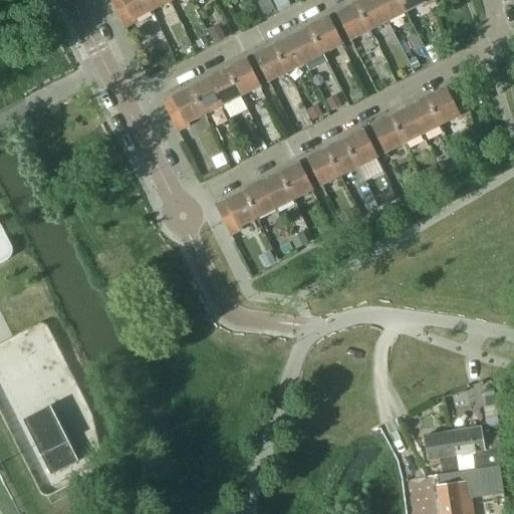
[(146,0),(110,0),(123,24),(151,10),(146,0)]
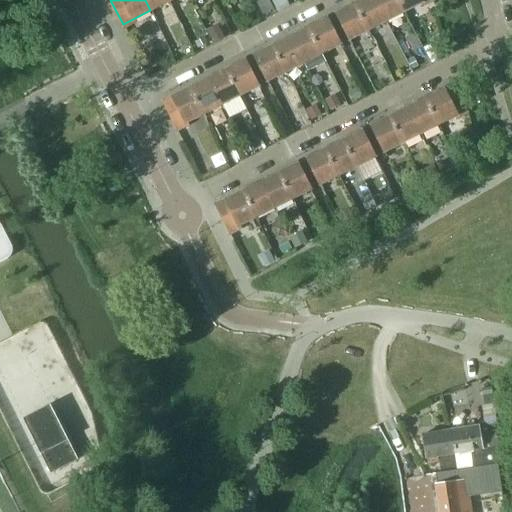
[(167,0),(145,0),(150,10),(168,1),(167,0)]
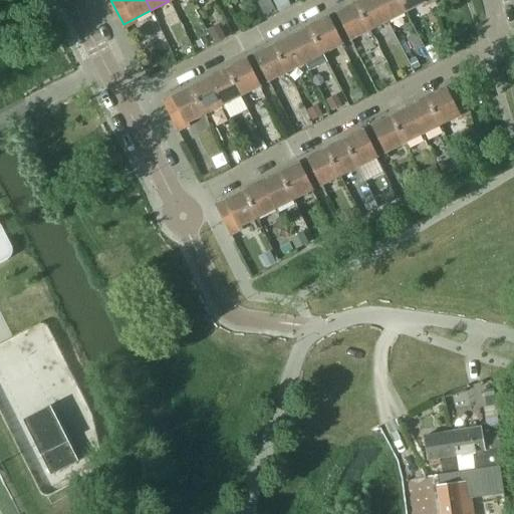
[(268,0),(265,0),(259,3),(264,14),(273,10),(268,0)]
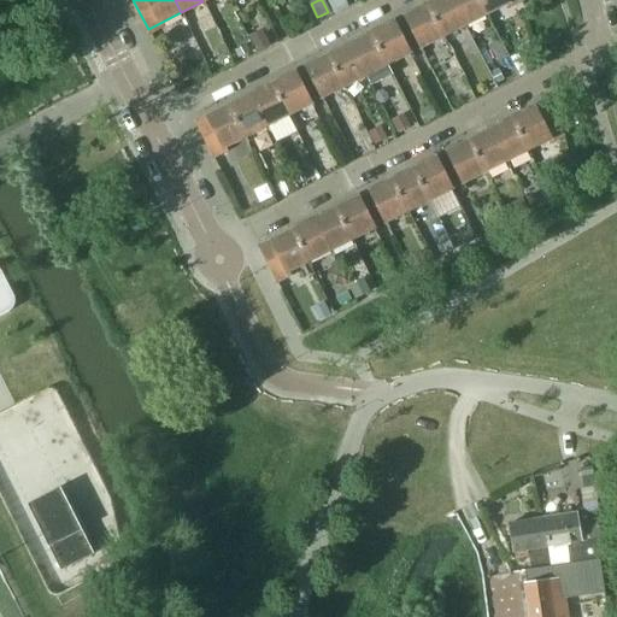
[(344,0),(329,0),(328,1),(335,15),(348,7),(344,0)]
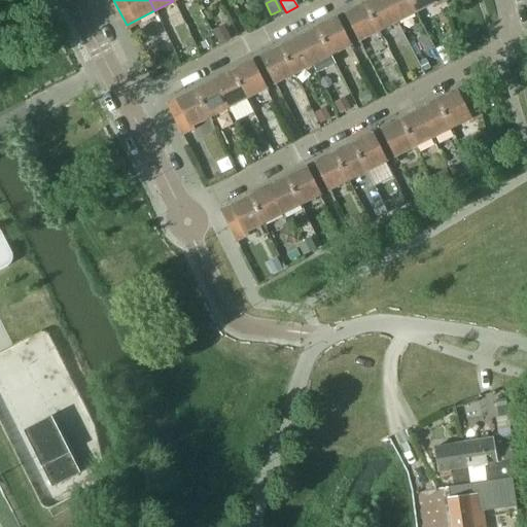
[(385,0),(375,0),(364,5),(378,31),(396,22),(385,0)]
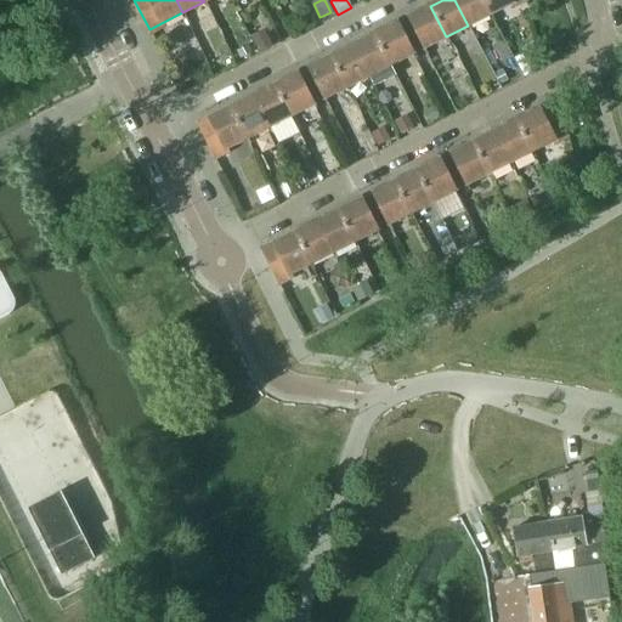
[(480,0),(454,0),(468,26),(488,16),(480,0)]
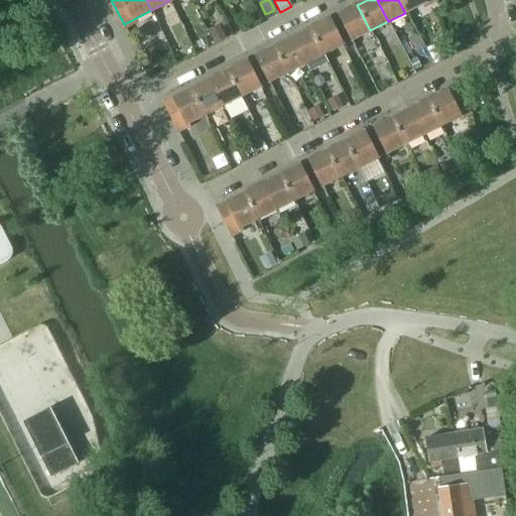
[(398,0),(405,13),(429,0),(398,0)]
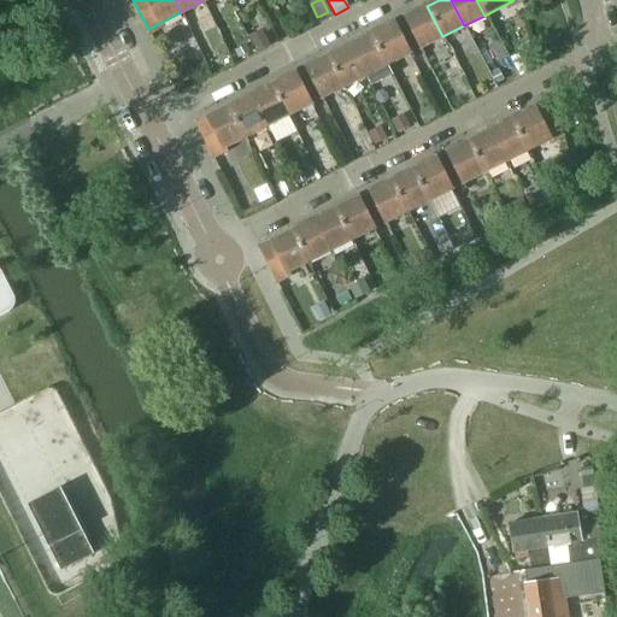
[(427,6),(405,17),(421,47),(442,36),(427,6)]
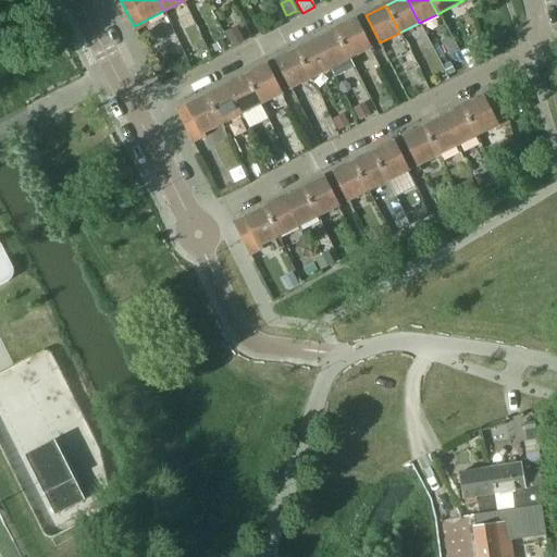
[(356,21),(334,32),(348,59),(369,48),(356,21)]
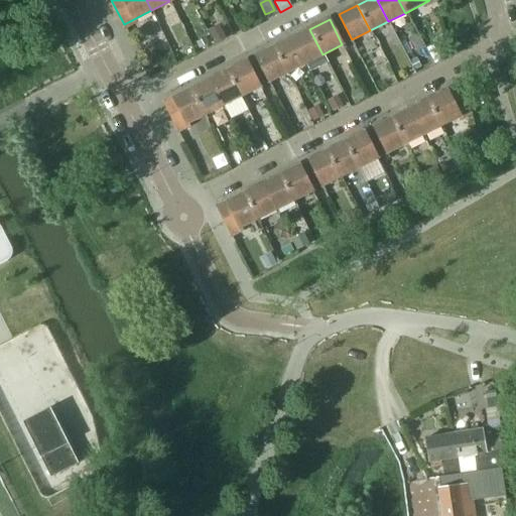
[(219,25),(208,31),(215,45),(227,39),(219,25)]
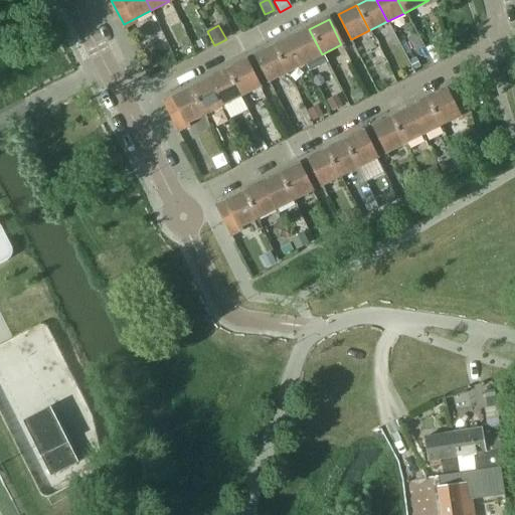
[(309,29),(292,38),(305,63),(322,54),(309,29)]
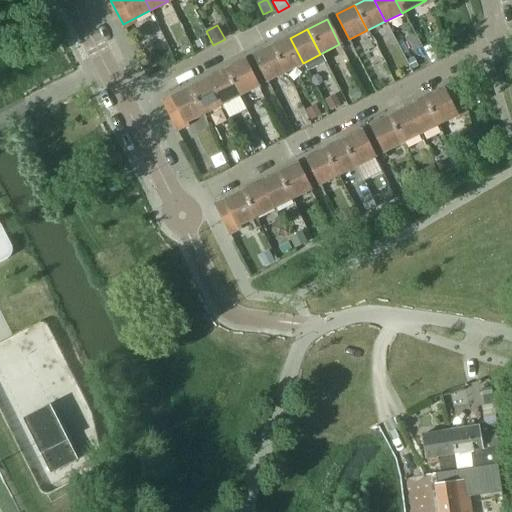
[(204,37),(194,42),(198,48),(207,44),(204,37)]
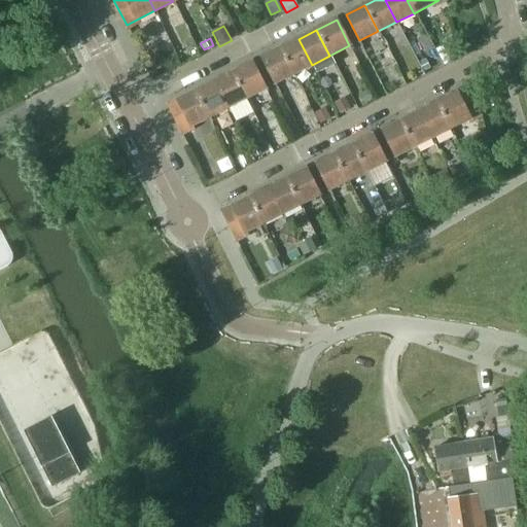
[(299,39),(281,48),(293,74),(312,65),(299,39)]
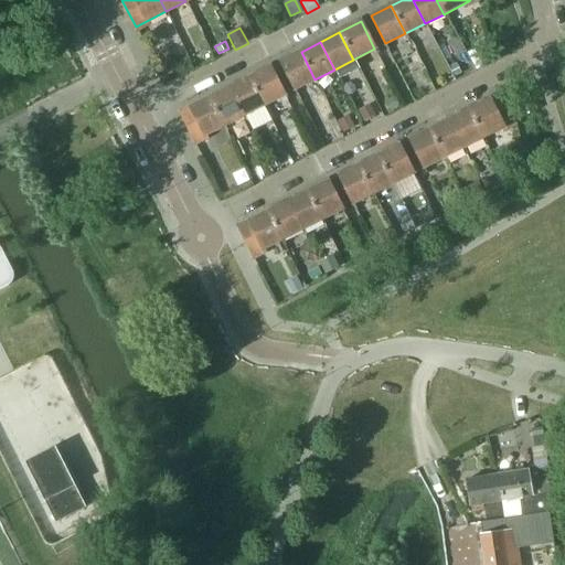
[(475,51),(467,54),(476,71),(482,67),(475,51)]
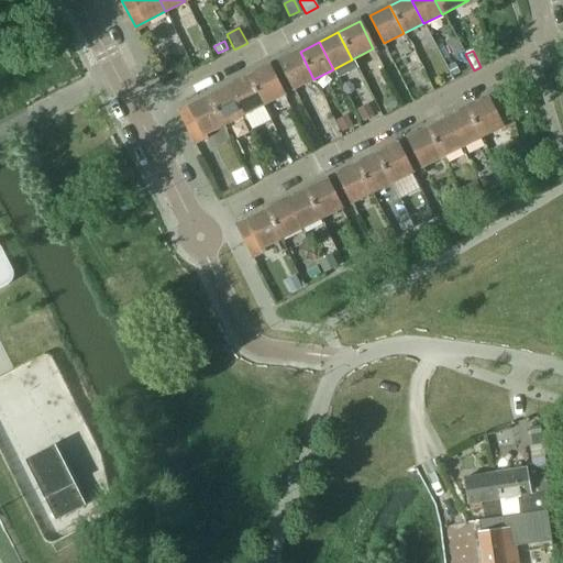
[(300,52),(279,62),(294,89),(313,79),(300,52)]
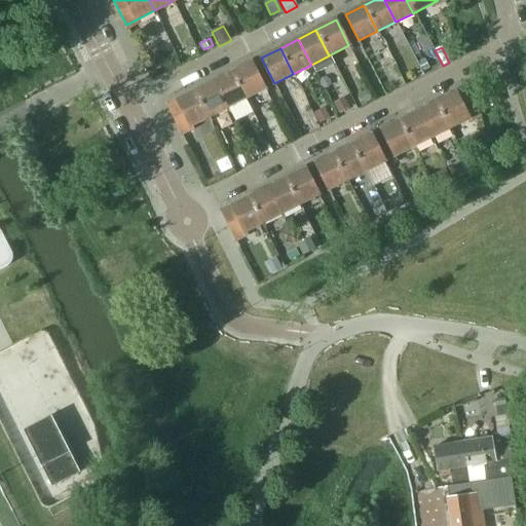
[(162,55),(151,61),(155,70),(166,65),(162,55)]
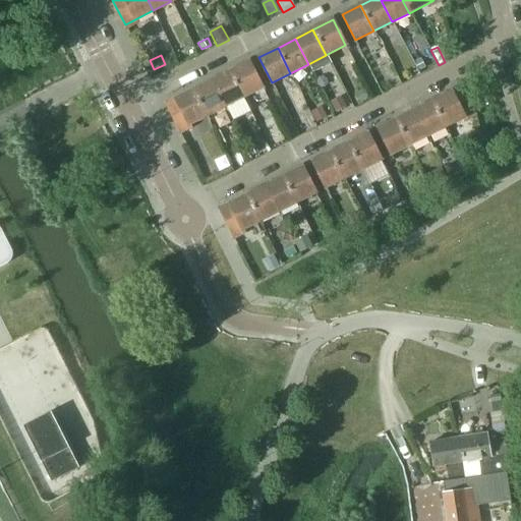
[(420,59),(412,63),(417,72),(425,68),(420,59)]
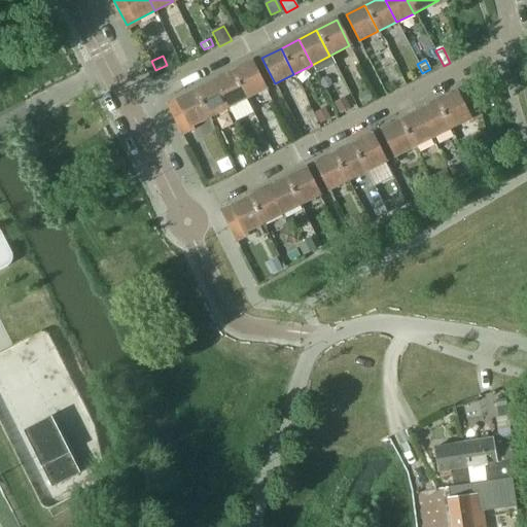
[(252,63),(232,73),(245,99),(265,89),(252,63)]
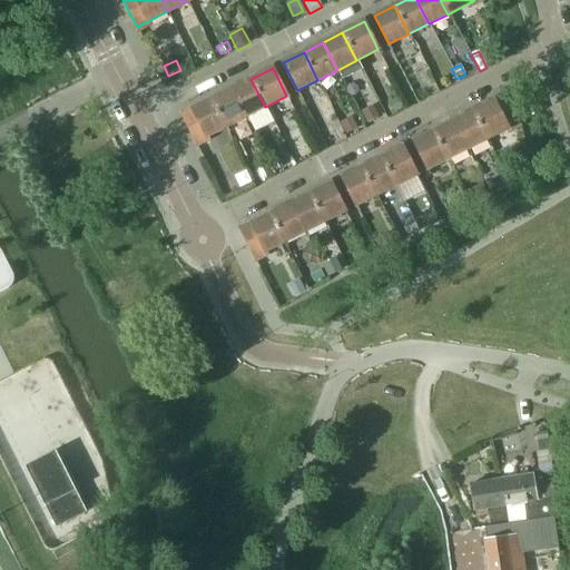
[(251,79),(232,89),(245,117),(265,107),(251,79)]
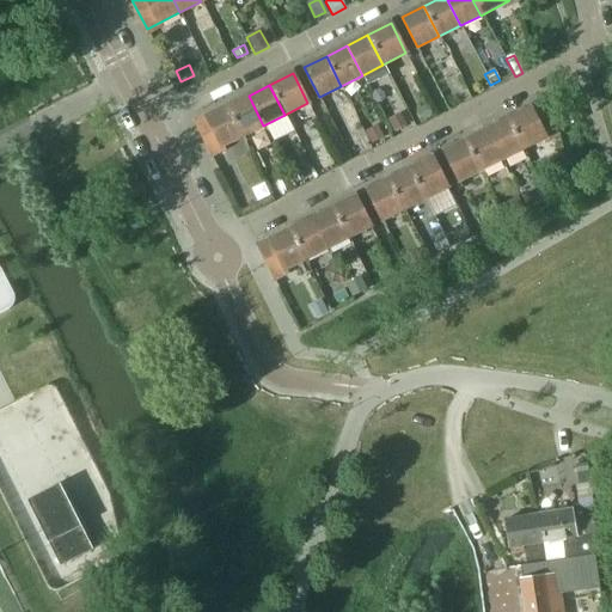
[(249,96),(227,106),(243,136),(263,126),(249,96)]
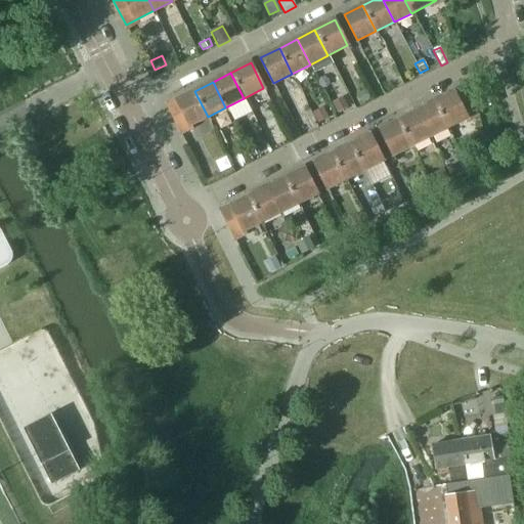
[(464,88),(435,102),(447,128),(477,114),(464,88)]
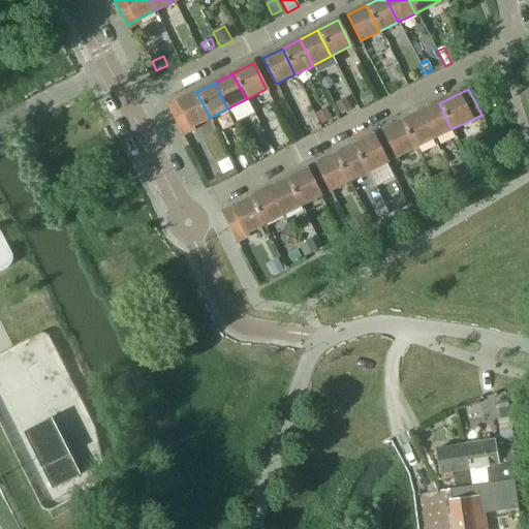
[(370,91),(362,95),(366,104),(374,100),(370,91)]
